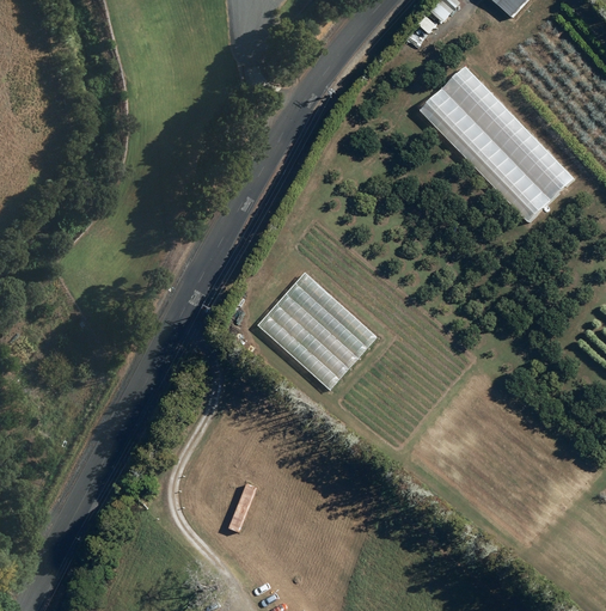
[(444,0),(432,14),(436,18),(435,20),(438,23),(441,19),(442,20),(461,0),(444,0)]
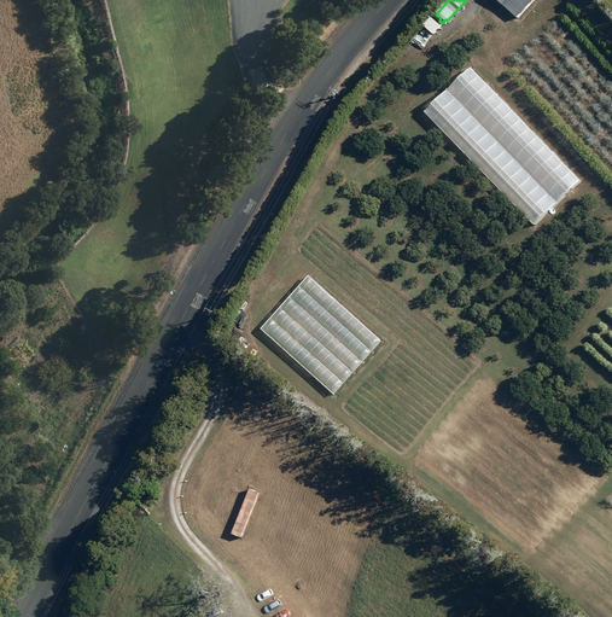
[(500,0),(517,16),(529,0),(500,0)]
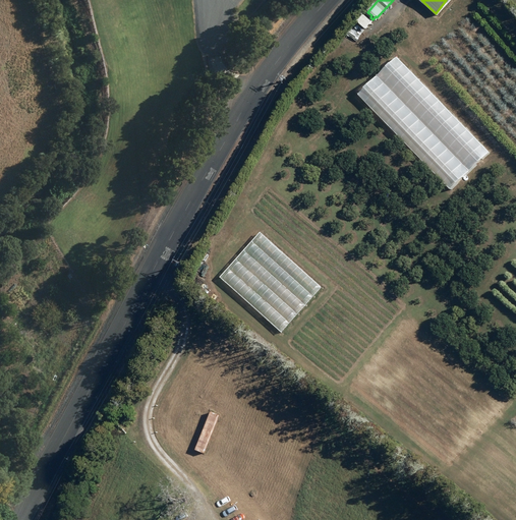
[(242,2),(224,18),(230,24),(245,11),(244,10),(247,7),(242,2)]
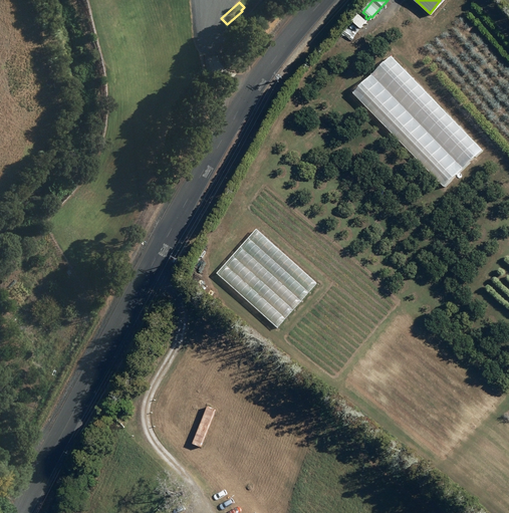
[(359,16),(347,30),(351,33),(360,23),(361,24),(364,20),(359,16)]
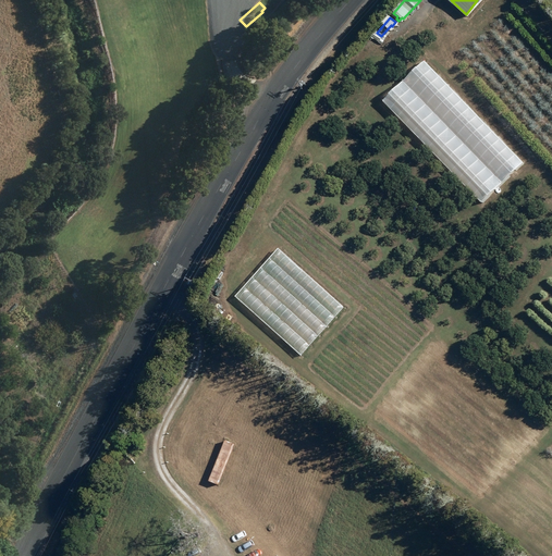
[(424,59),(381,99),(480,201),(523,162),(424,59)]
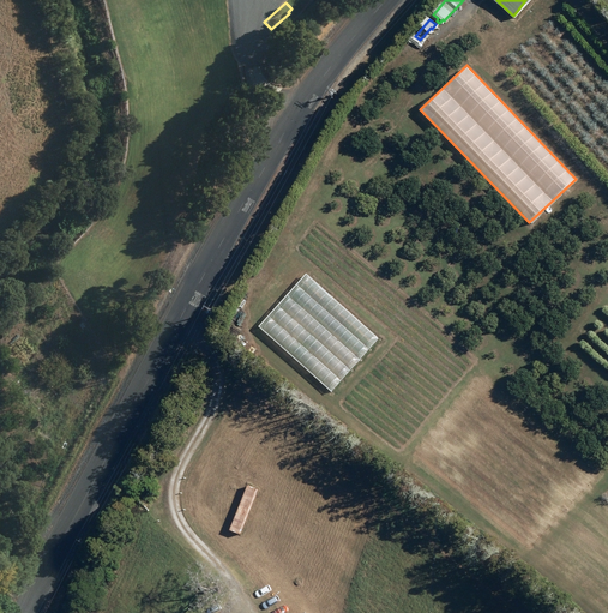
[(259,324),(330,389),(378,337),(307,272),(259,324)]
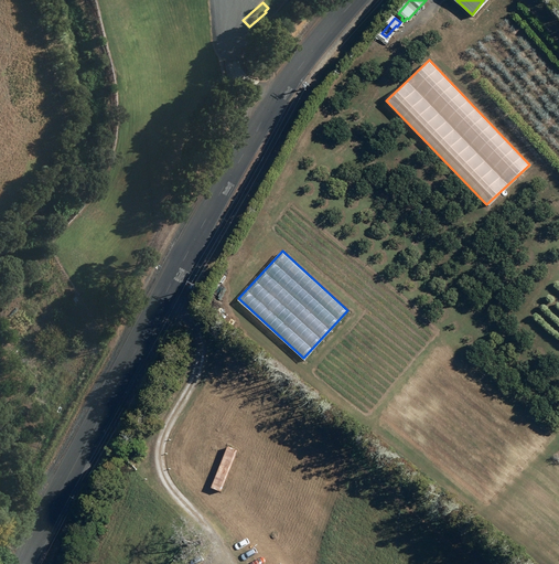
All buildings are outlined.
